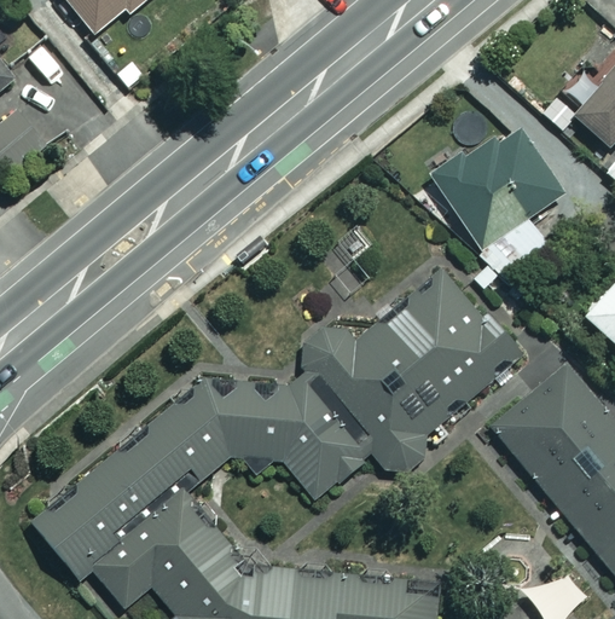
[(63,0),(94,36),(126,11),(129,16),(148,0),(63,0)]
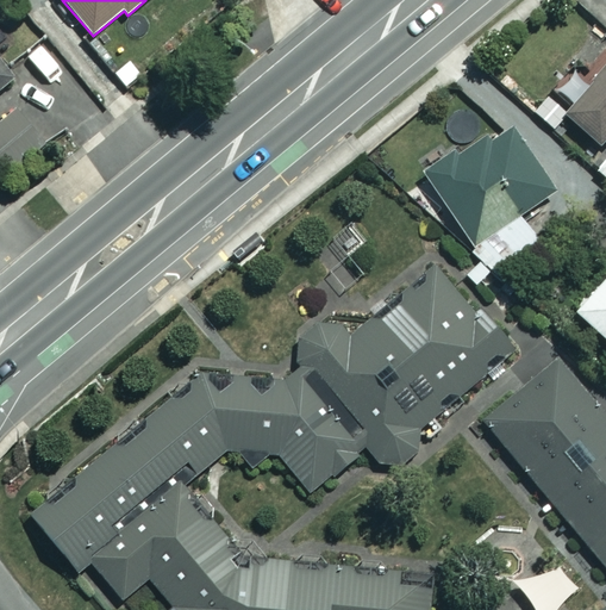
[(0,89),(16,78),(0,58),(0,89)]
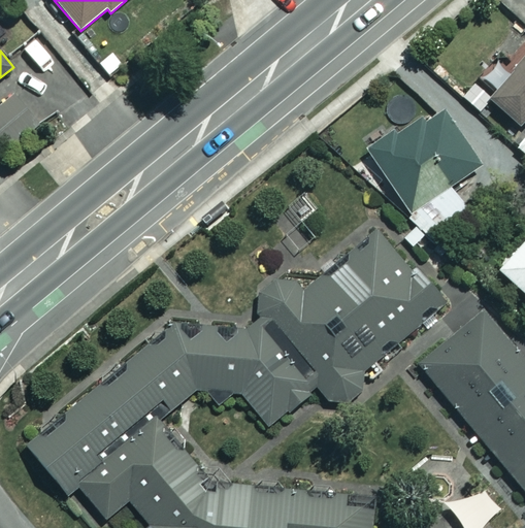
[(524,62),(512,76),(498,64),(484,78),(498,92),(491,100),(520,126),(524,122),(524,62)]
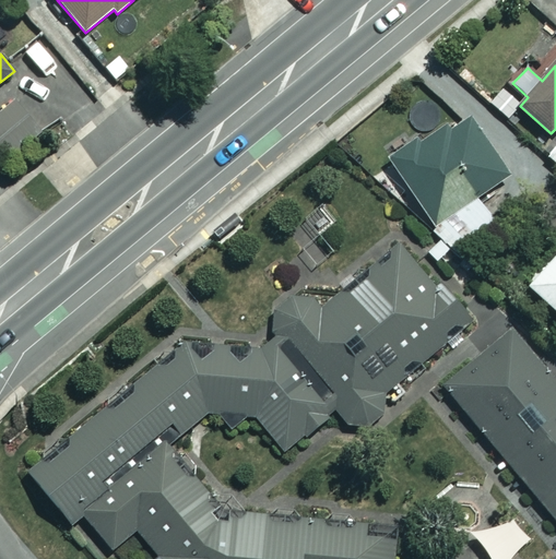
[(510,175),(470,116),(445,133),(440,127),(390,161),(435,226),(510,175)]
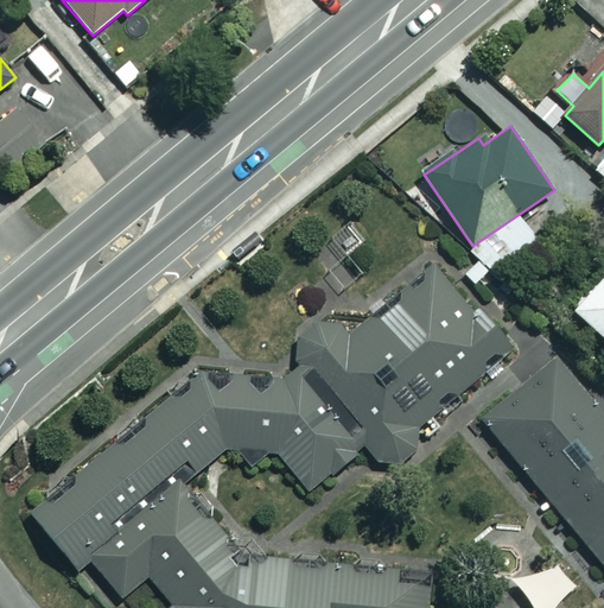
[(420,436),(411,422),(510,348),(443,257),(368,315),(326,312),(293,340),(293,373),(291,374),(204,366),(25,506),(78,575),(97,559),(126,595),(153,574),(172,599),(159,607),(603,607),(603,399),(567,355),(483,423),(603,572),(603,607),(430,607),(433,571),(252,552),(197,481),(224,460),(285,466),(305,493),(366,448),(379,467),(420,436)]
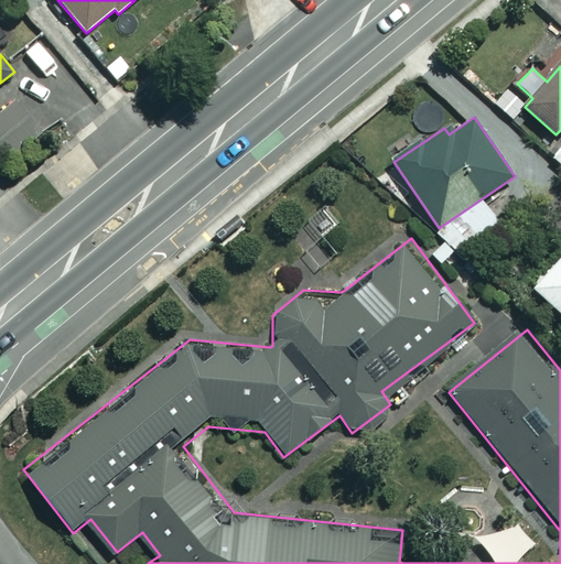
[(560,250),(526,289),(560,321),(560,250)]
